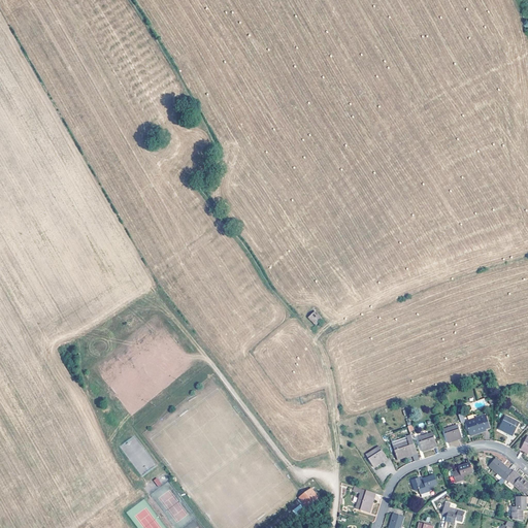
[(307,318),(316,325),(323,318),(314,310),(307,318)]
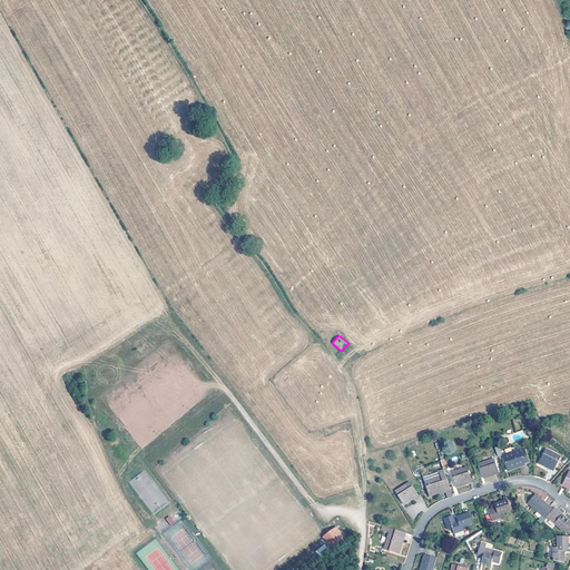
[(530,463),(524,449),(520,451),(524,464),(530,463)]
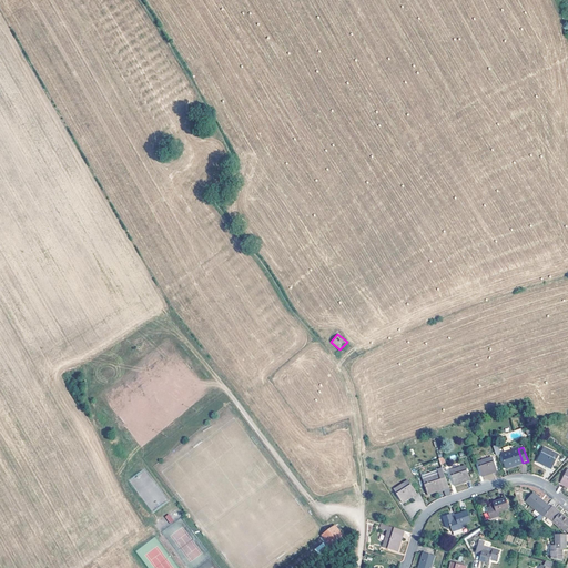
[(559,456),(545,448),(537,463),(553,470),(559,456)]
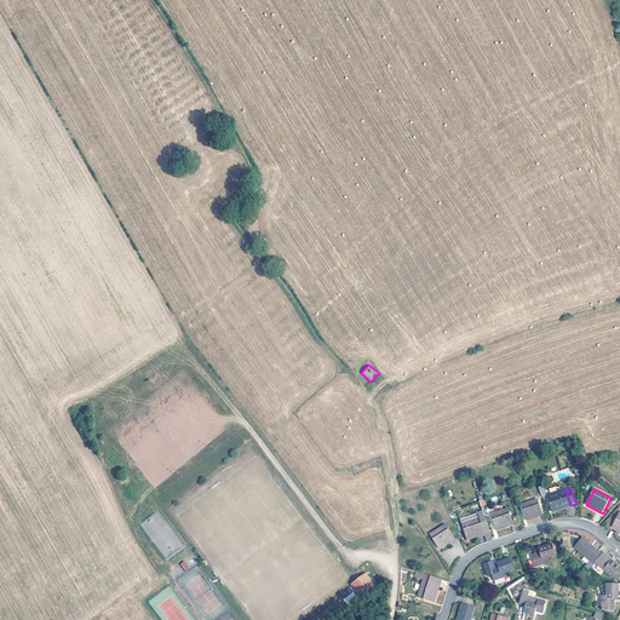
[(570,505),(566,491),(549,495),(554,512),(572,506),(570,505)]
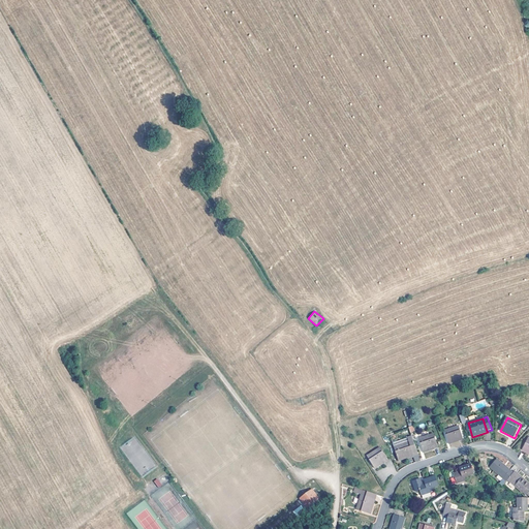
[(464,440),(460,427),(445,431),(449,444),(464,440)]
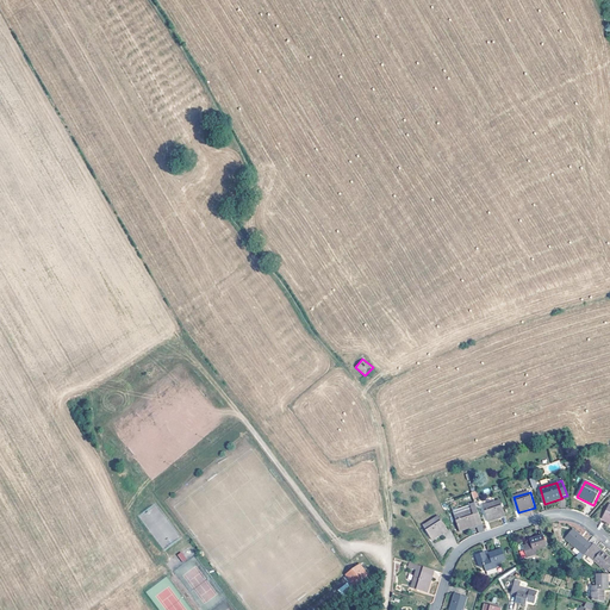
[(506,517),(500,500),(484,506),(489,523),(506,517)]
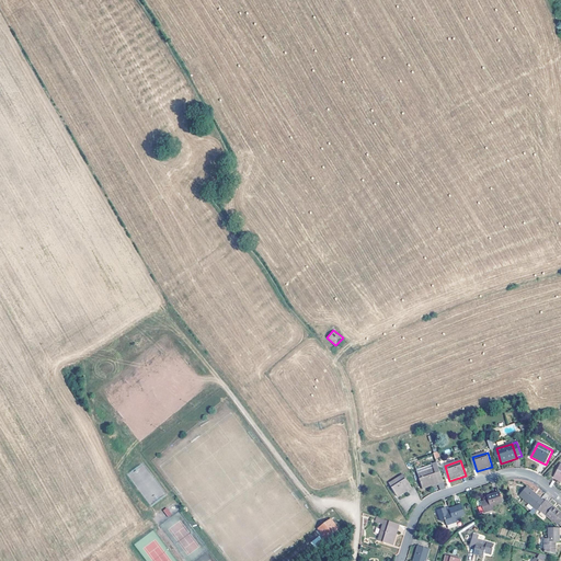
[(444,480),(438,464),(433,465),(435,469),(419,474),(423,490),(439,484),(438,482),(444,480)]
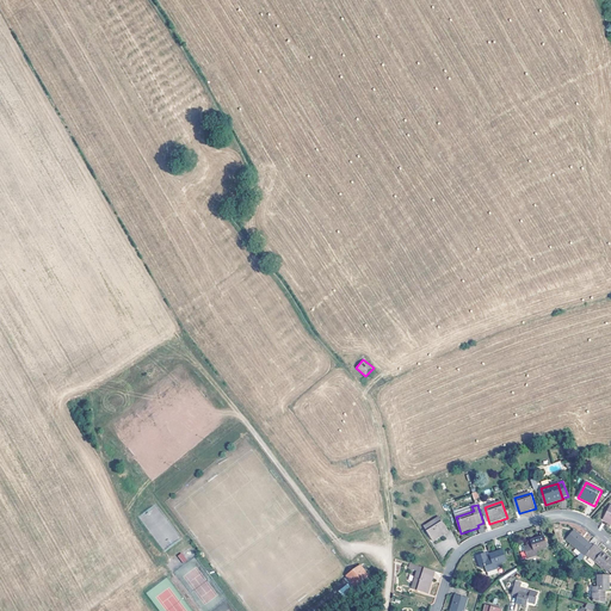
[(474,511),(471,506),(454,512),(456,517),(474,511)]
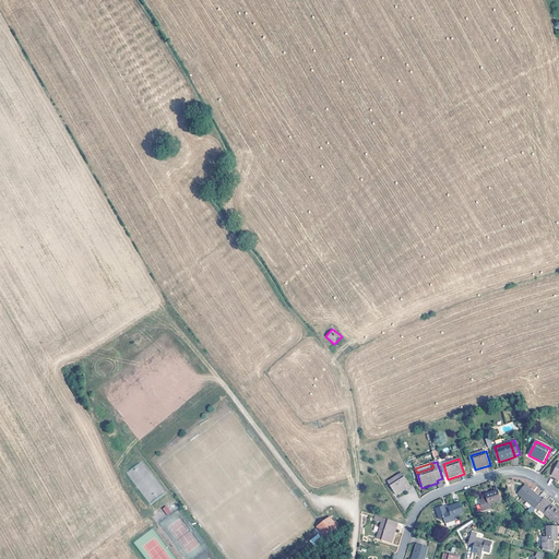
[(411,486),(402,473),(388,483),(396,496),(411,486)]
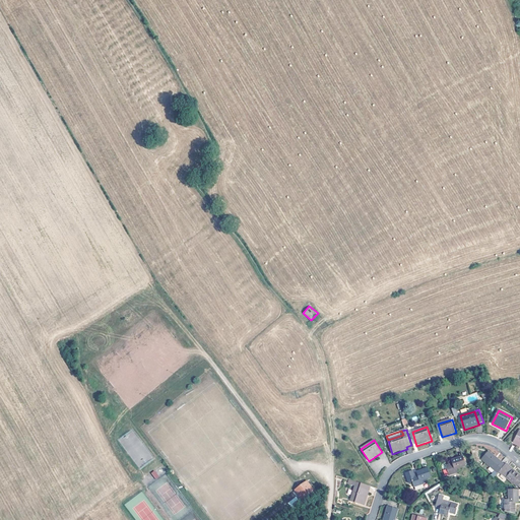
[(499,473),(500,472),(506,465),(490,452),(482,460),(499,473)]
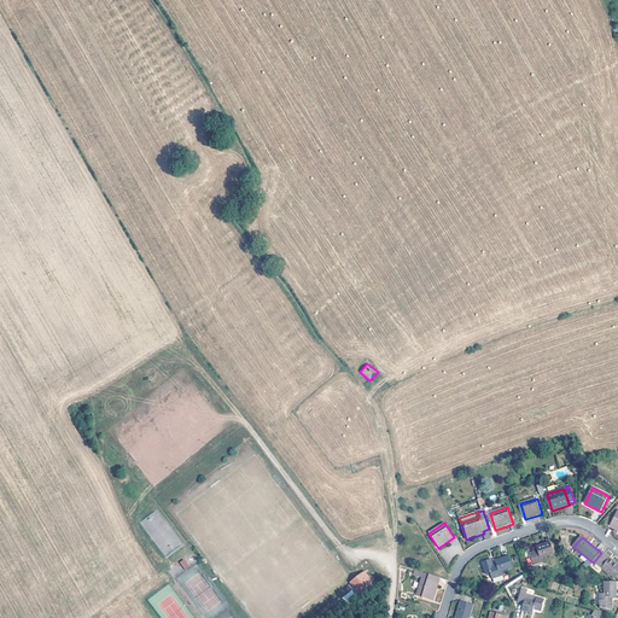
[(554,554),(551,543),(537,547),(538,552),(530,554),(535,565),(546,561),(544,558),(554,554)]
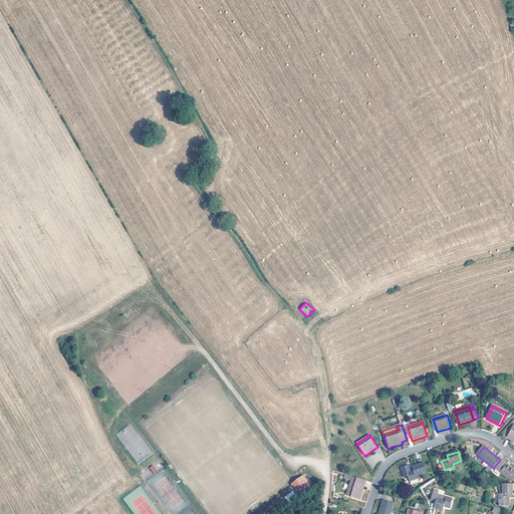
[(500,460),(494,467),(509,479),(509,478),(513,481),(513,479),(513,469),(500,459),(500,460)]
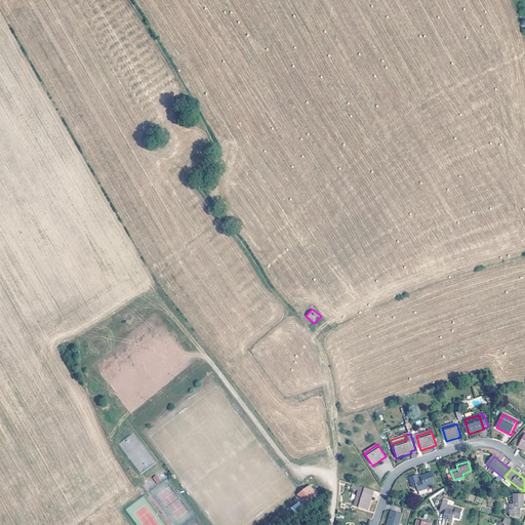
[(436,482),(432,470),(428,472),(429,475),(420,477),(421,478),(421,480),(419,481),(415,482),(416,487),(418,492),(428,489),(427,485),(436,482)]
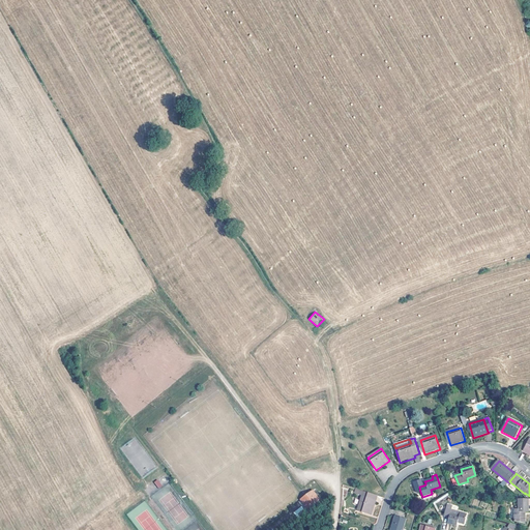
[(423,486),(422,483),(421,480),(413,482),(417,493),(420,492),(419,487),(423,486)]
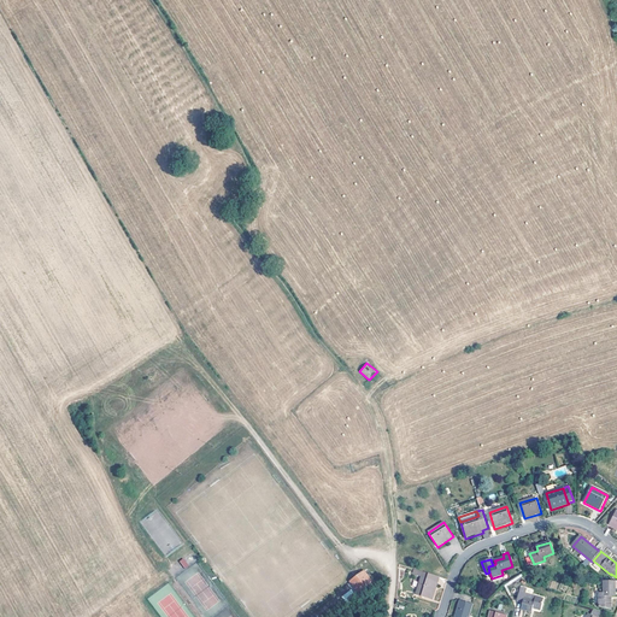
[(358,593),(374,582),(364,569),(348,580),(358,593)]
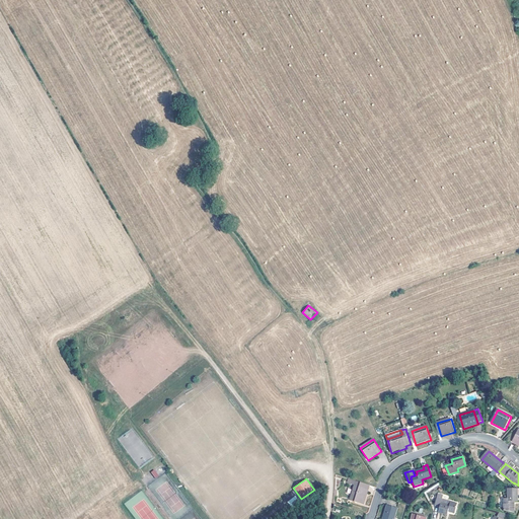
[(367,485),(356,482),(355,486),(350,501),(364,505),(369,490),(366,489),(367,485)]
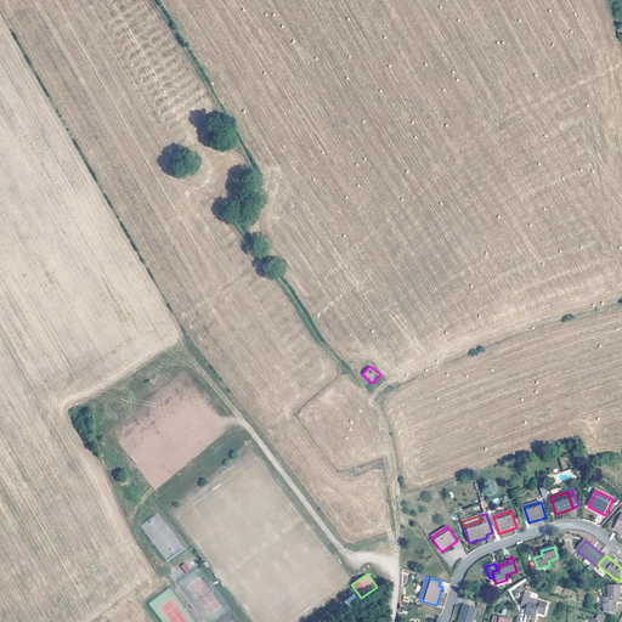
[(621,591),(609,591),(609,597),(604,597),(604,610),(616,610),(616,601),(621,601),(621,591)]
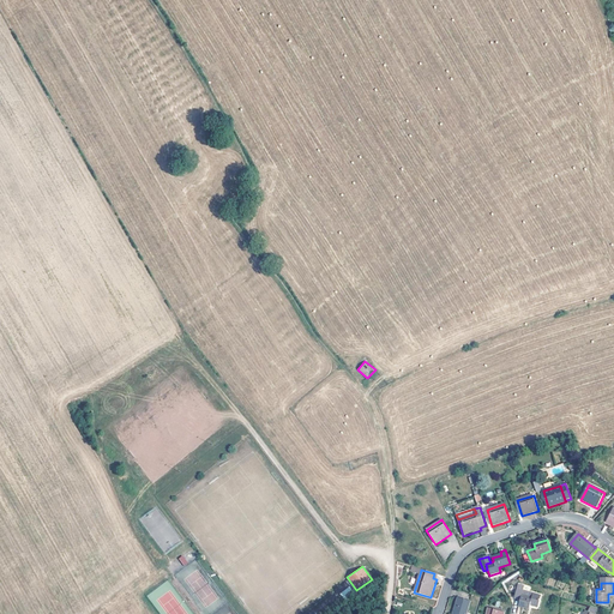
[(349,587),(339,593),(344,600),(354,594),(349,587)]
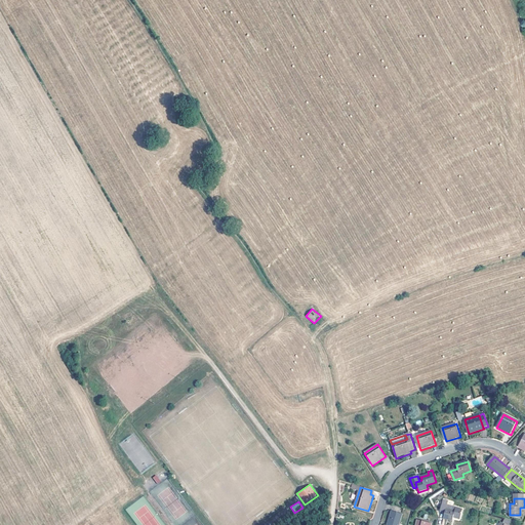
[(446,506),(442,503),(439,512),(444,513),(443,519),(453,522),(454,518),(460,520),(462,510),(453,508),(453,511),(446,509),(446,506)]
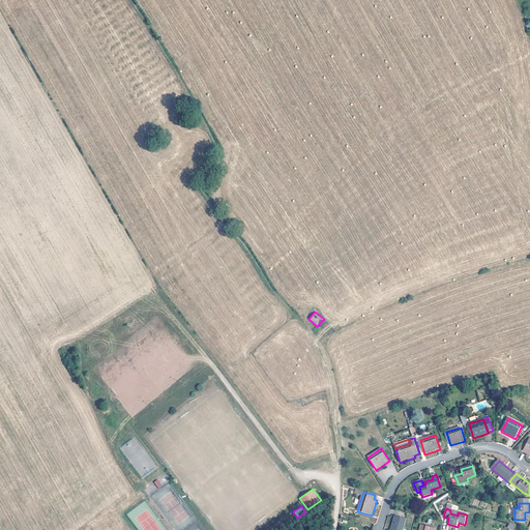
[(395,516),(391,529),(402,529),(406,519),(395,516)]
